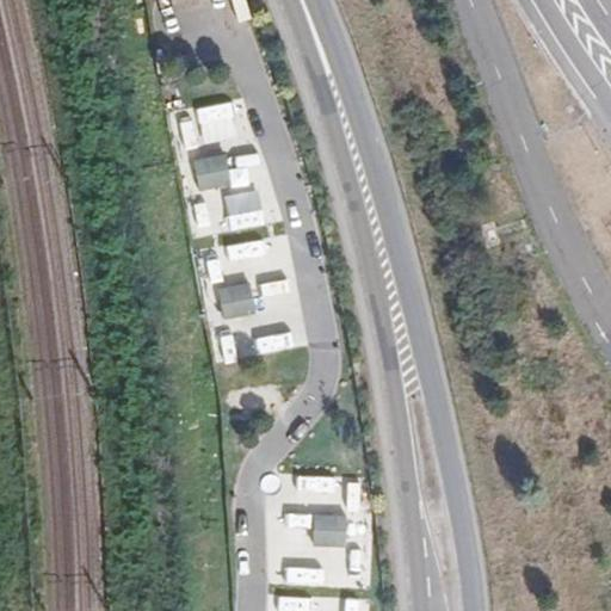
[(195,122),(180,123),(183,152),(197,150),(195,122)]
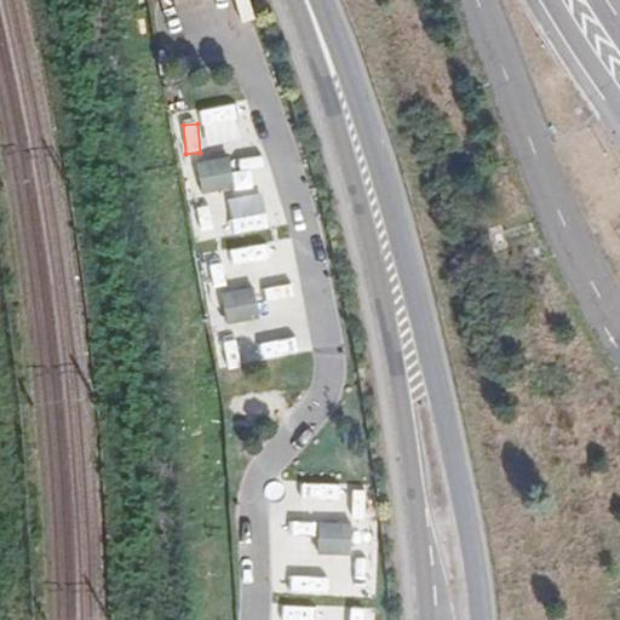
[(229,156),(193,160),(196,193),(233,189),(229,156)]
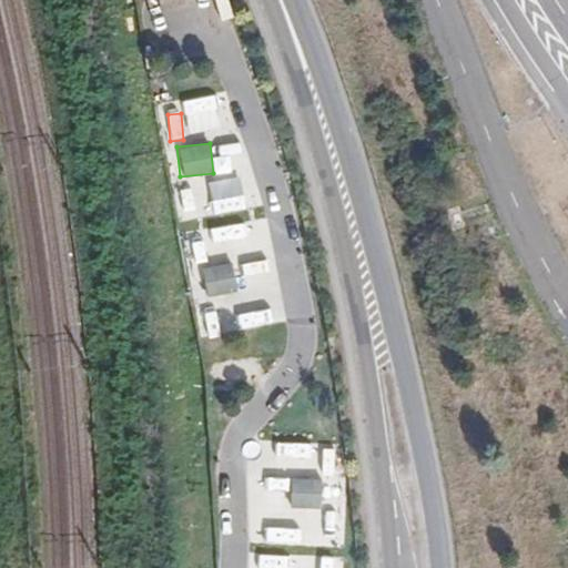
[(198,185),(199,214),(231,213),(230,183),(198,185)]
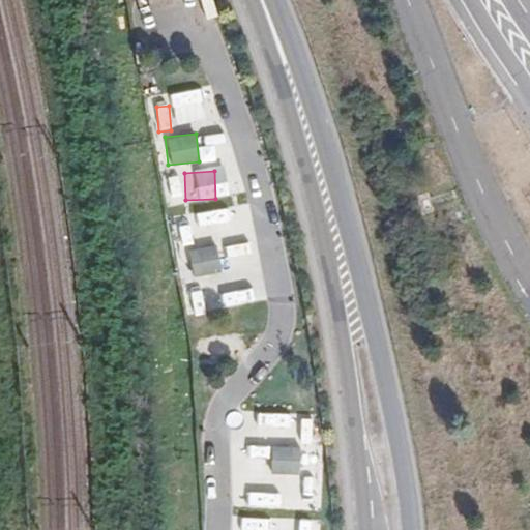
[(218,272),(215,247),(253,241),(247,205),(176,216),(186,277),(218,272)]
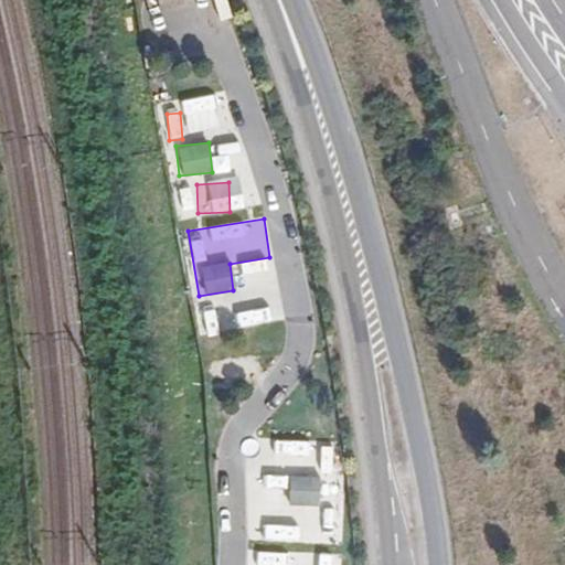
[(227,328),(260,322),(258,309),(225,313),(227,328)]
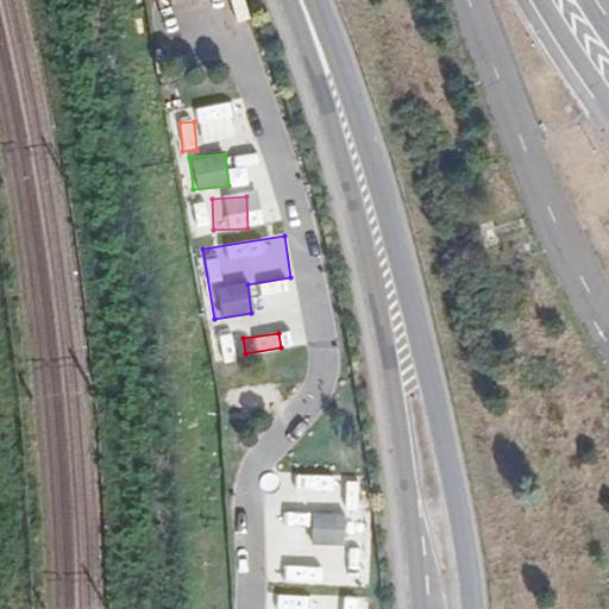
[(345,513),(314,513),(313,544),(344,545),(345,513)]
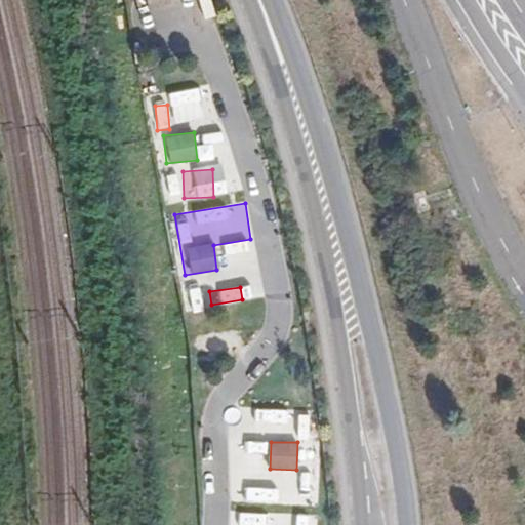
[(242,511),(241,524),(309,524),(310,516),(242,511)]
